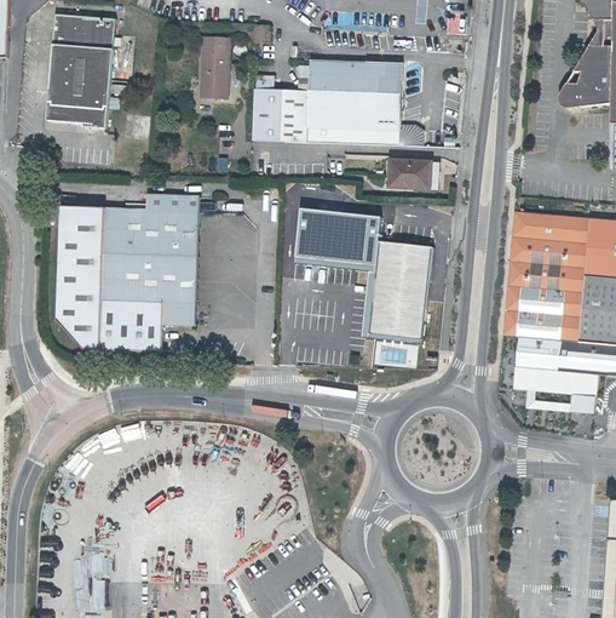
[(0,56),(9,57),(11,0),(0,0),(0,56)]
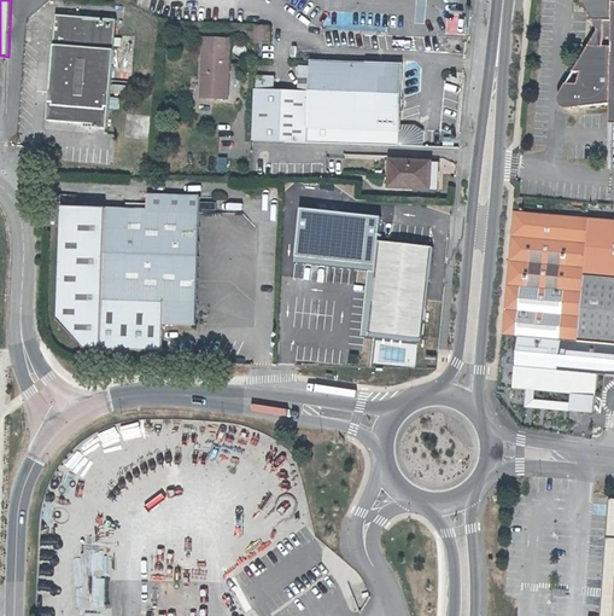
[(579,0),(596,29),(584,51),(557,94),(556,98),(557,103),(561,105),(566,105),(608,102),(608,121),(613,121),(613,0),(579,0)]
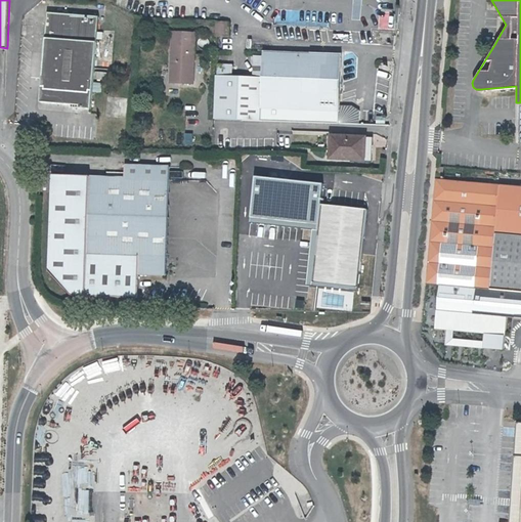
[(375,9),(376,28),(392,27),(391,8),(375,9)]
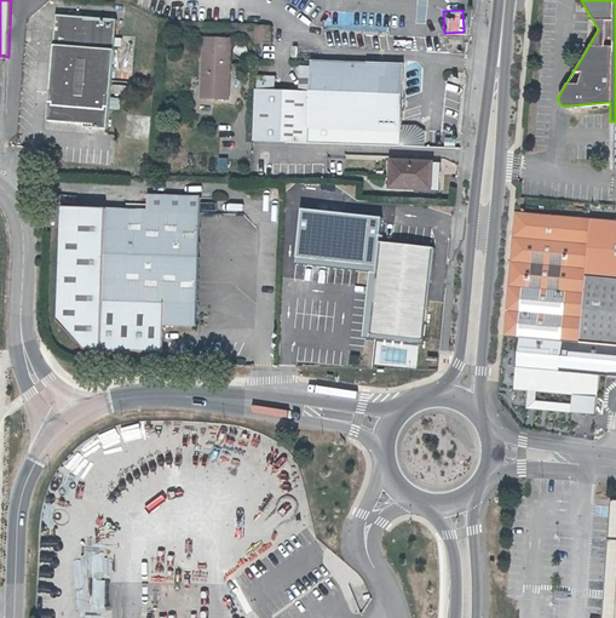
[(116,18),(101,18),(68,16),(57,15),(50,121),(63,122),(86,124),(86,127),(97,129),(109,130),(116,18)]
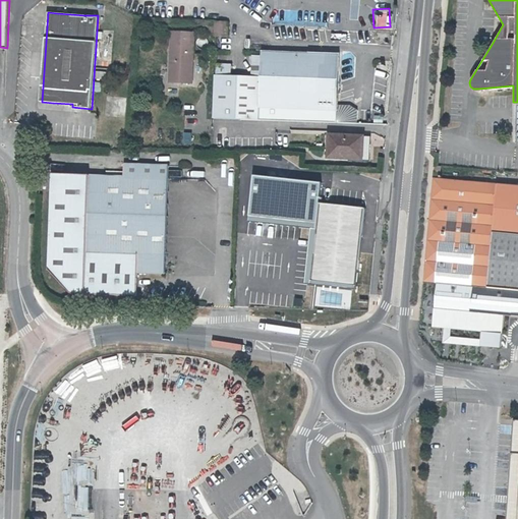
[(224,21),(213,20),(213,34),(224,35),(224,21)]
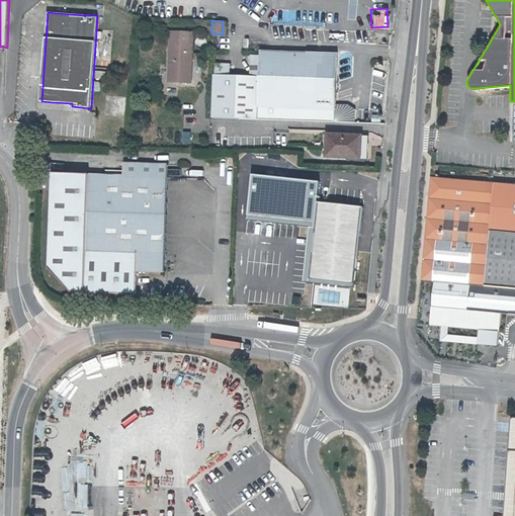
[(165,79),(188,80),(190,31),(167,30),(165,79)]
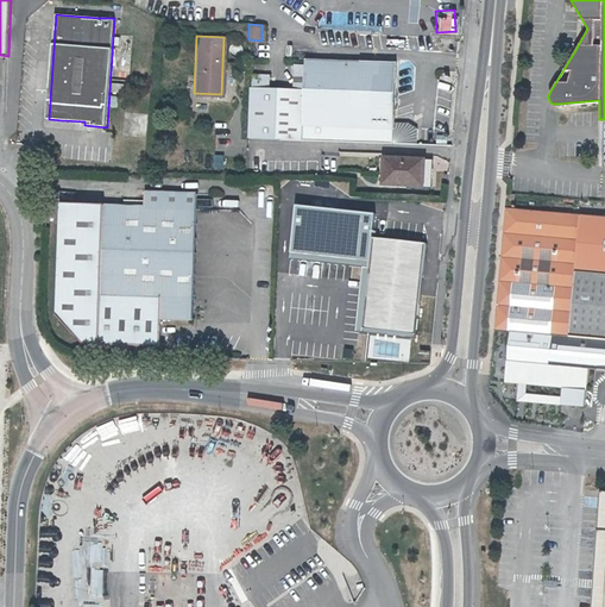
[(303,87),(301,138),(391,142),(392,121),(396,62),(304,57),(304,63),(303,87)]
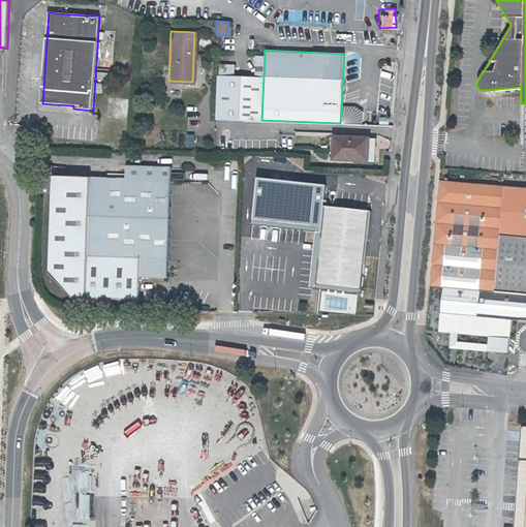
[(253,54),(252,75),(264,75),(265,55),(253,54)]
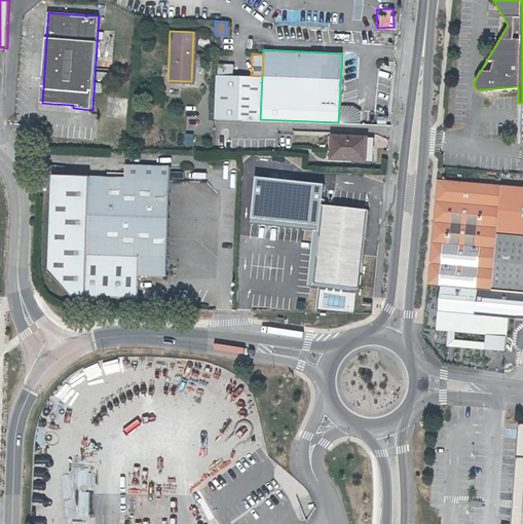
[(260,119),(262,75),(214,73),(213,117),(247,118),(260,119)]
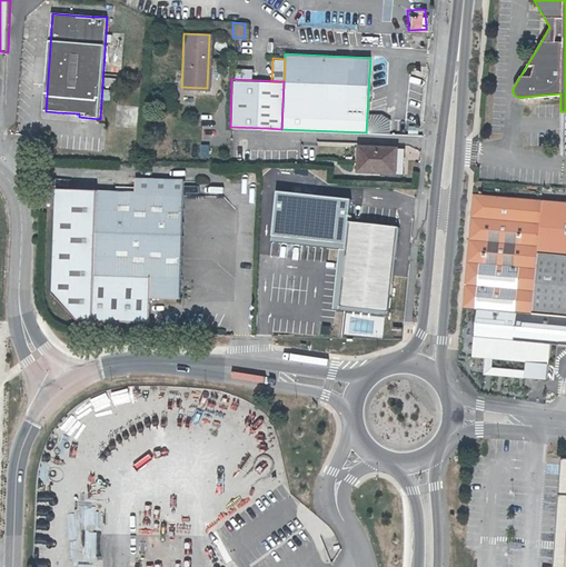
[(380,115),(367,113),(366,132),(388,133),(389,119),(380,115)]
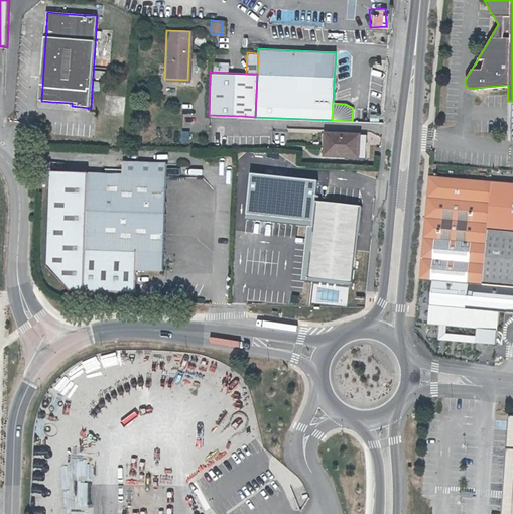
[(323,130),(321,155),(359,159),(359,133),(323,130)]
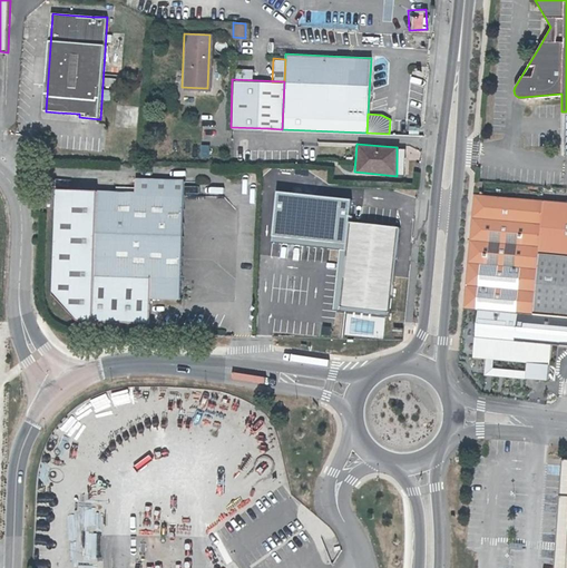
[(134,191),(114,189),(96,189),(55,188),(51,294),(76,320),(147,321),(149,300),(179,300),(182,179),(134,177),(134,185),(134,191)]
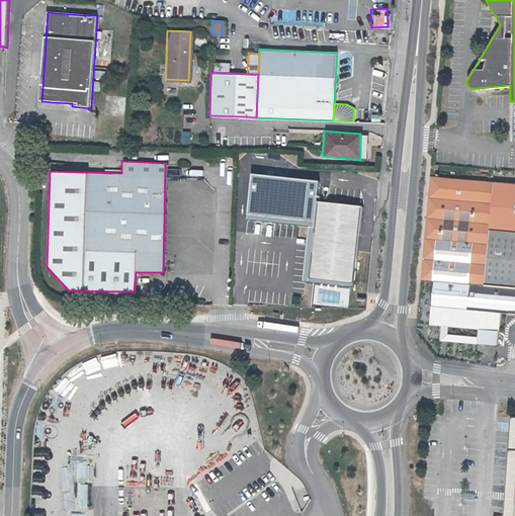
[(514,183),(429,175),(419,278),(501,286),(511,287),(510,295),(514,295),(514,183)]
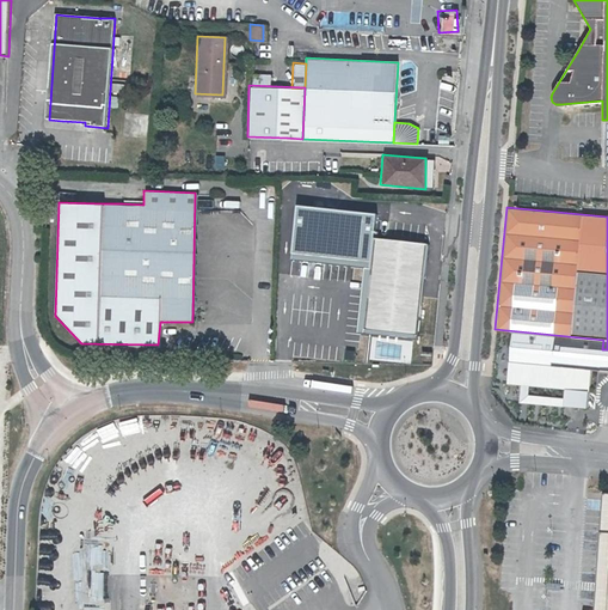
[(424,244),(372,239),(372,244),(367,292),(362,329),(413,335),(424,244)]
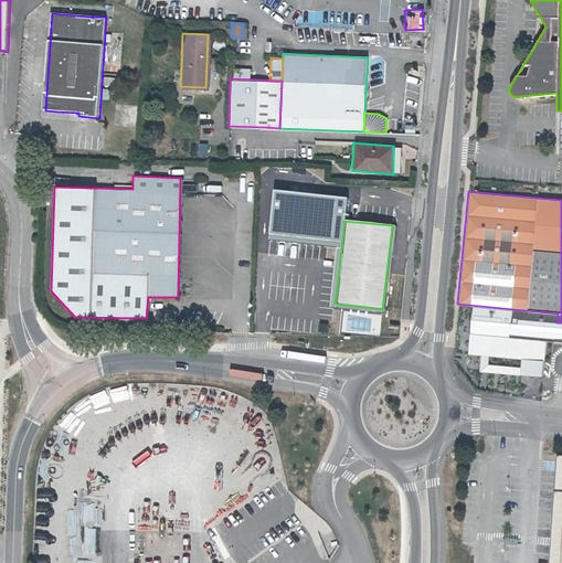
[(339,269),(343,225),(325,223),(320,267),(339,269)]
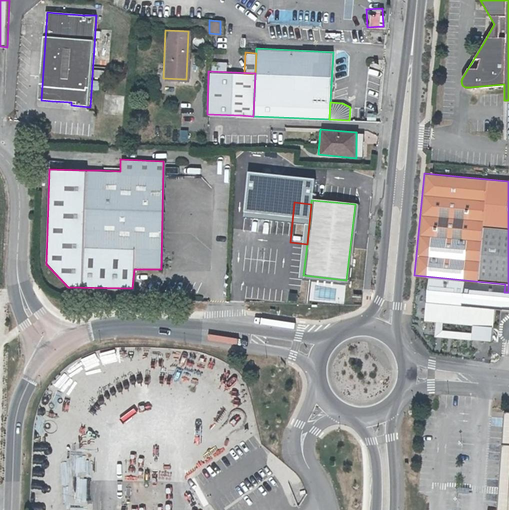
[(502,297),(503,284),(495,283),(493,297),(502,297)]
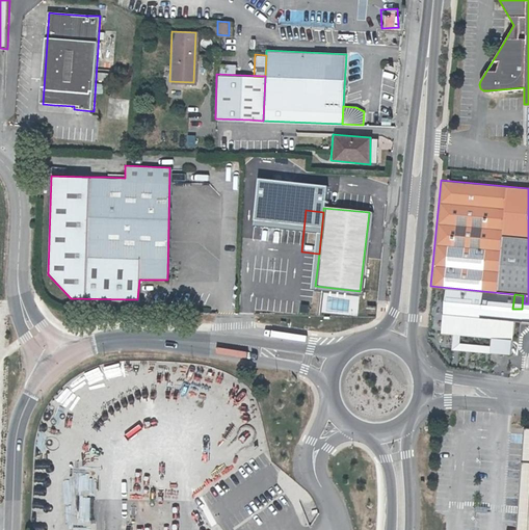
[(528,529),(528,428),(520,428),(514,529),(528,529)]
